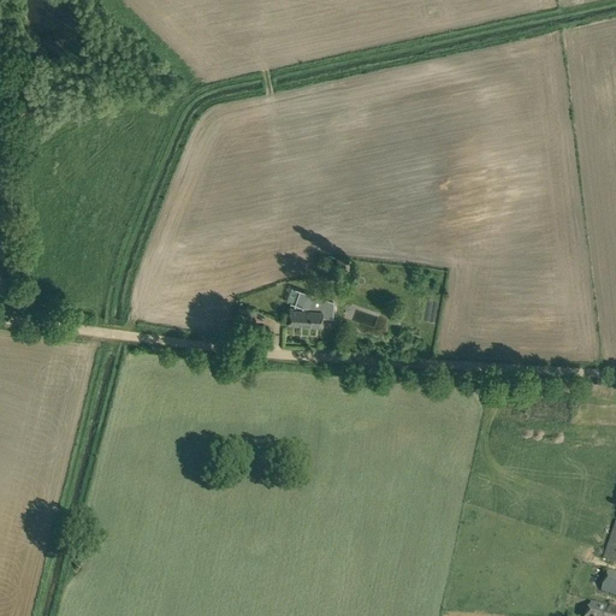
[(349,259),(337,259),(336,270),(348,271),(349,259)]
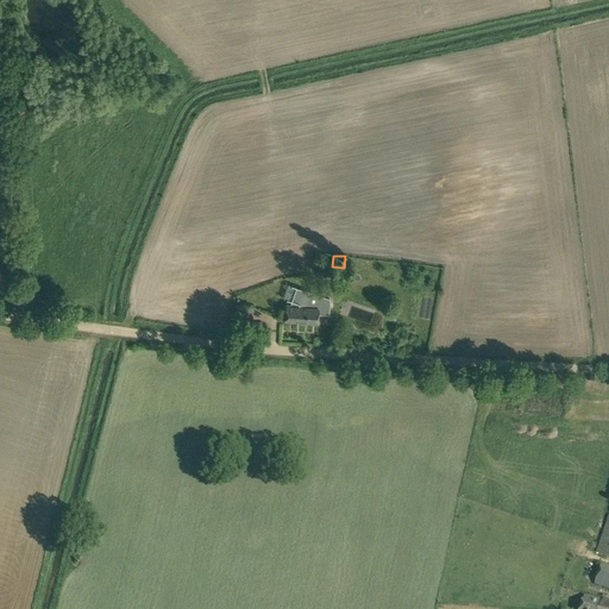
[(286,320),(318,322),(318,314),(330,314),(330,300),(289,284),(284,299),(290,301),(290,306),(286,306),(286,309),(282,309),(282,319),(286,319),(286,320)]
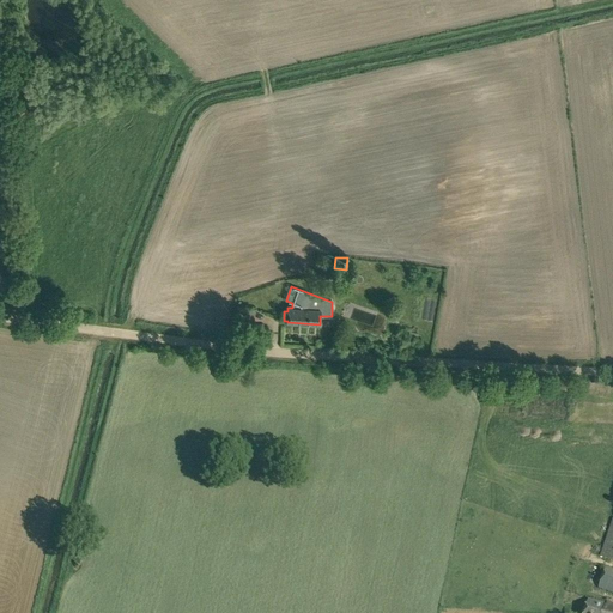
[(612,516),(600,556),(612,559),(612,516)]
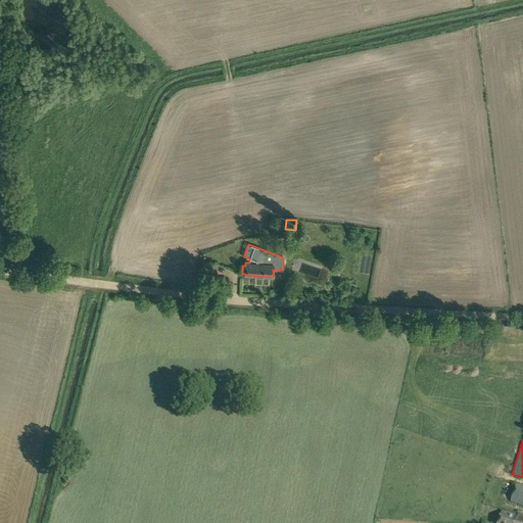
[(510,503),(522,506),(522,485),(517,483),(510,503)]
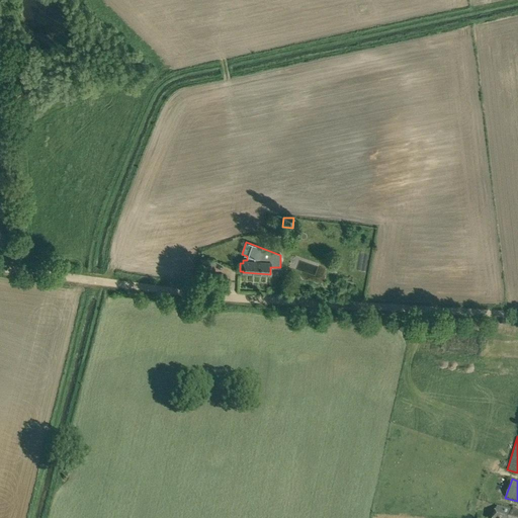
[(517,517),(517,512),(511,510),(511,511),(496,507),(493,517),(517,517)]
